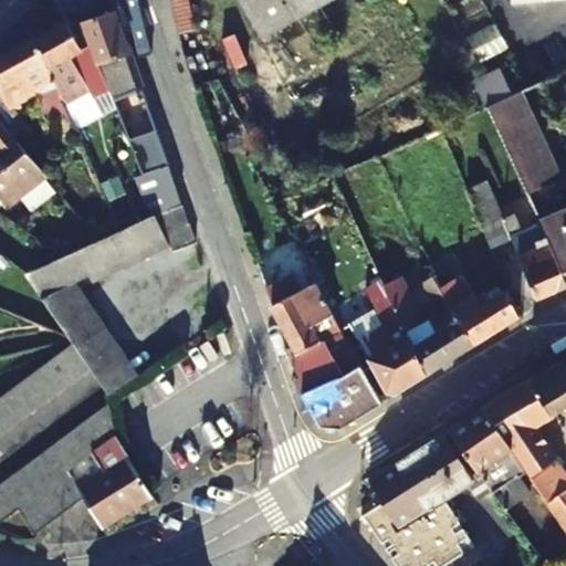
[(242,0),(264,35),(296,16),(287,0),(242,0)]
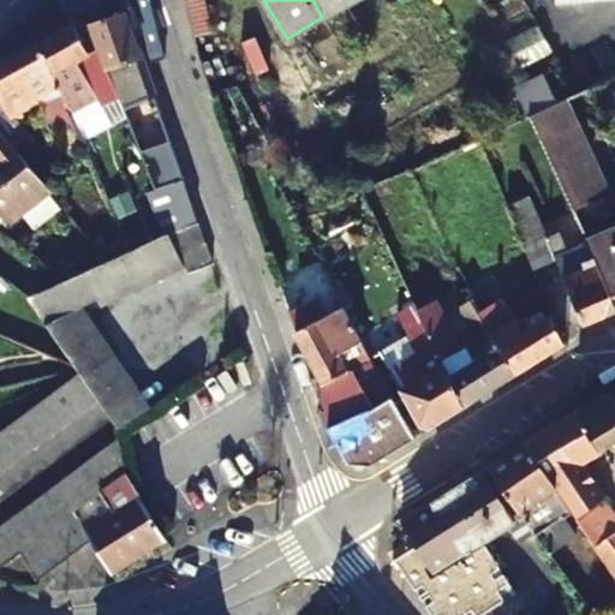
[(312,0),(322,17),(346,5),(353,0),(312,0)]
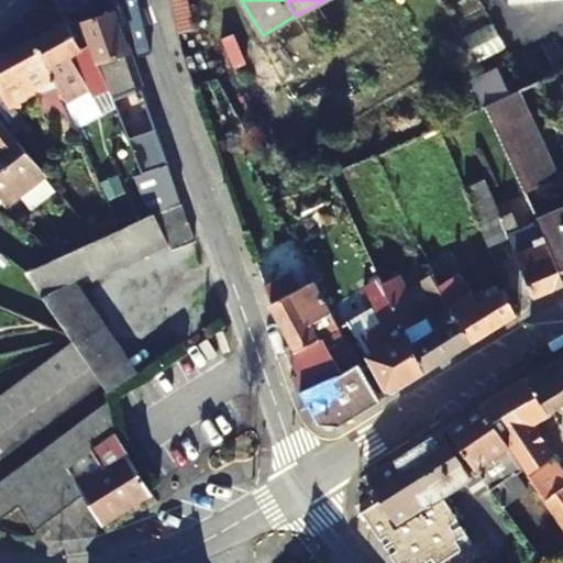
[(311,44),(332,32),(317,4),(295,15),(311,44)]
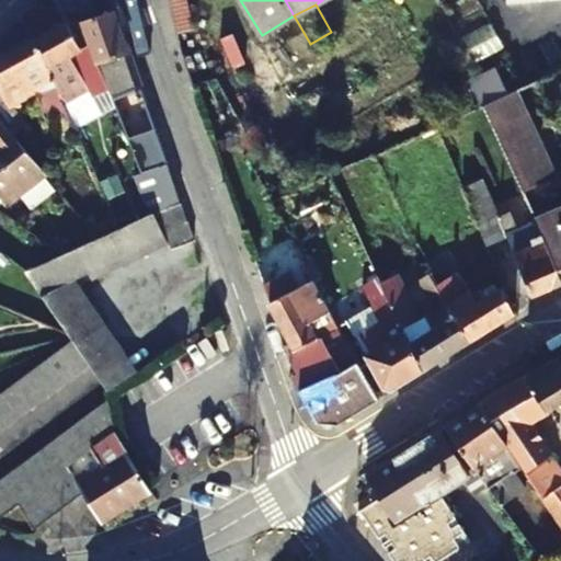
[(119,115),(123,114),(136,150),(159,142),(113,10),(82,22),(105,83),(107,87),(119,115)]
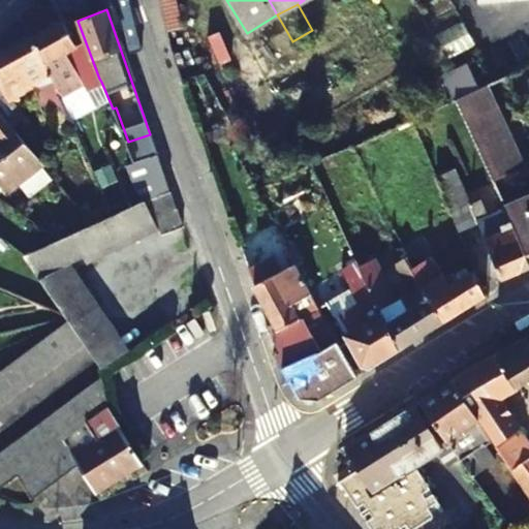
[(101,82),(99,79),(84,44),(66,52),(65,50),(71,47),(58,19),(28,34),(39,56),(56,93),(83,82),(85,89),(101,82)]
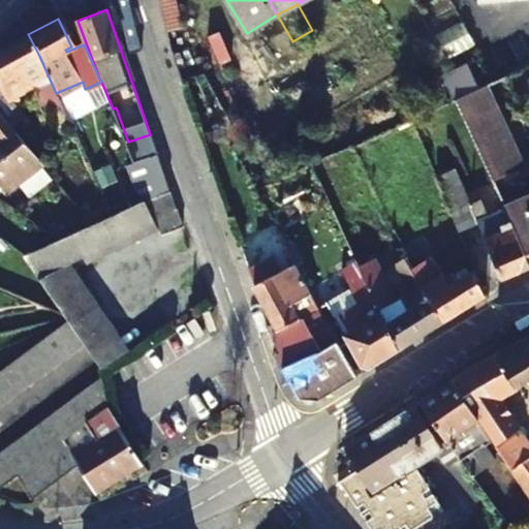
[(28,34),(0,48),(0,74),(23,63),(38,100),(42,98),(48,107),(50,113),(62,106),(56,93),(39,56),(28,34)]
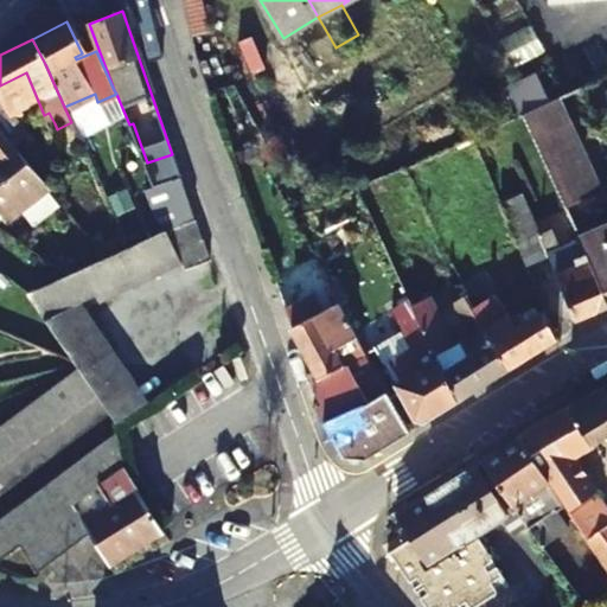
[(521,113),(550,100),(542,81),(512,94),(521,113)]
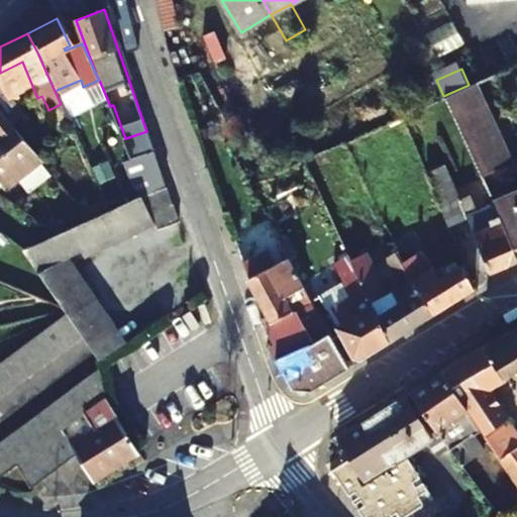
[(0,107),(15,126),(28,115),(27,114),(14,99),(2,83),(0,83),(0,107)]
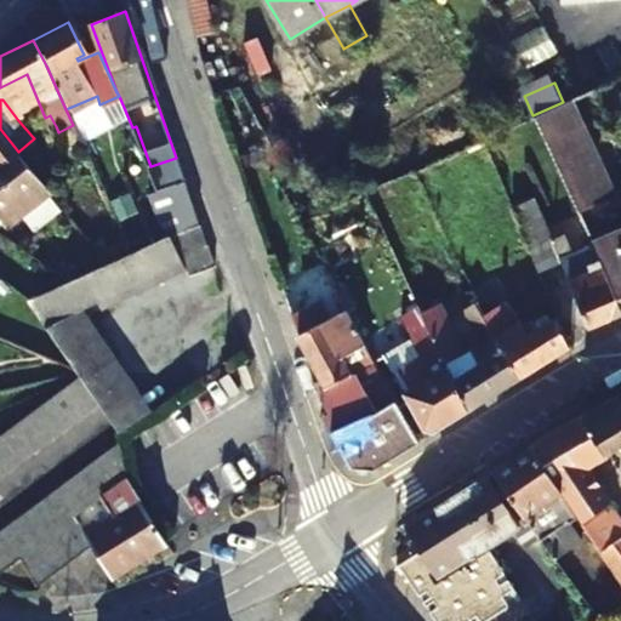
[(533,115),(530,117),(576,210),(610,195),(568,100),(563,102),(533,115)]
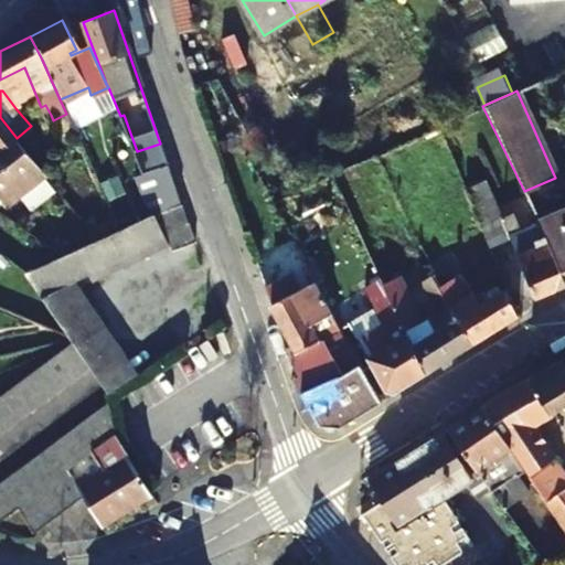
[(0,141),(6,148),(17,138),(0,117),(0,141)]
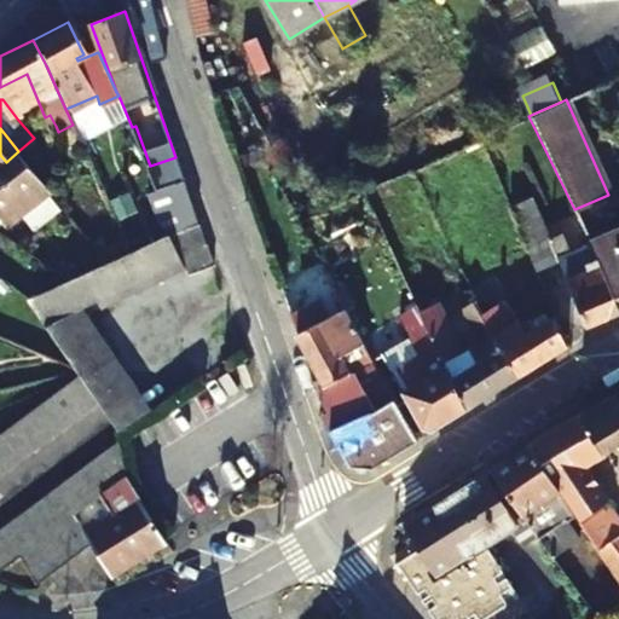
[(18,151),(6,162),(0,166),(0,204),(3,204),(15,220),(22,214),(32,229),(59,208),(50,195),(52,192),(18,151)]
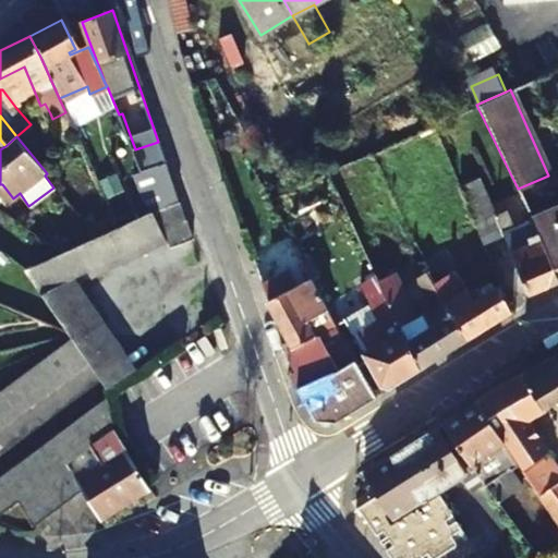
[(165,161),(158,142),(135,149),(133,149),(141,169),(165,161)]
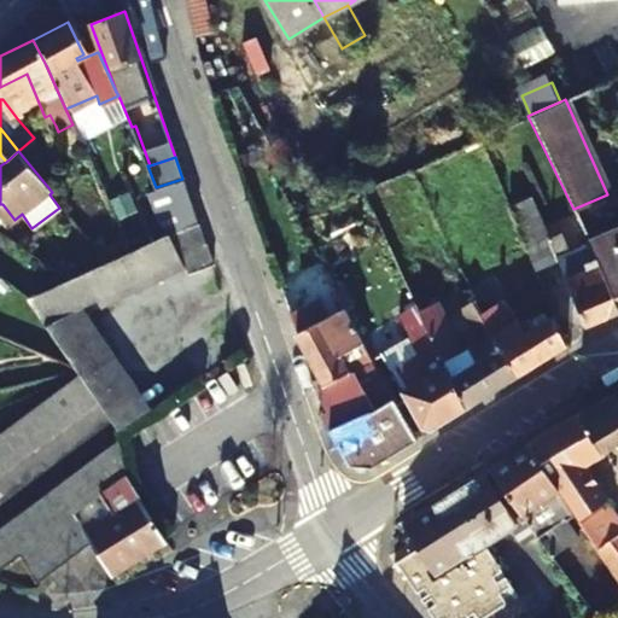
[(156,187),(175,231),(197,221),(182,179),(156,187)]
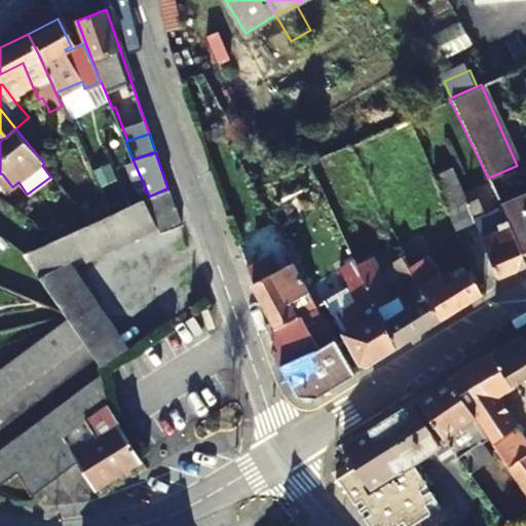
[(146,197),(149,196),(133,159),(122,165),(139,201),(146,197)]
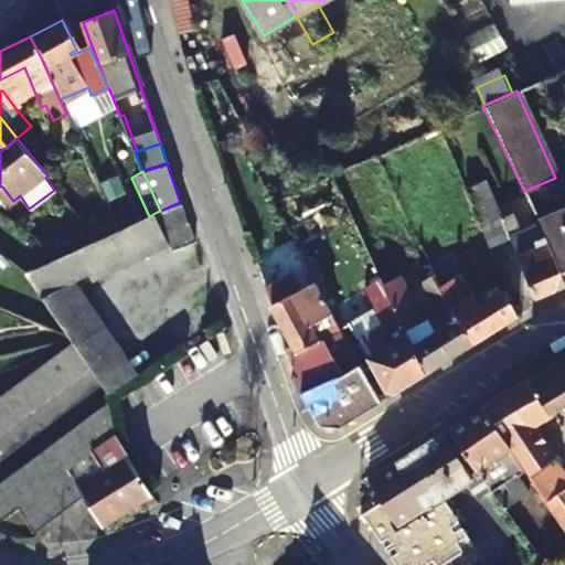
[(187,222),(180,202),(160,211),(157,212),(164,230),(187,222)]
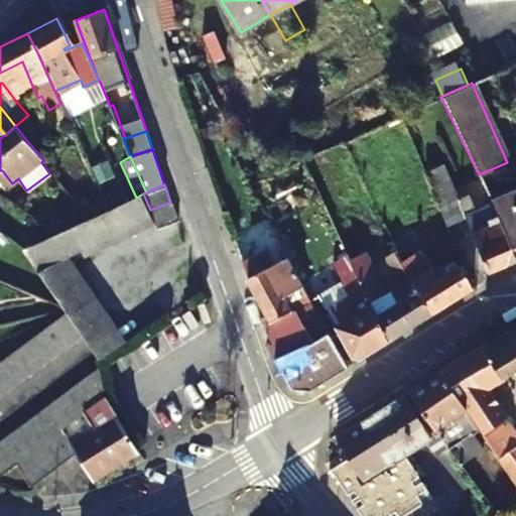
[(436,201),(447,227),(467,220),(488,271),(515,259),(515,255),(497,213),(493,203),(489,196),(484,198),(487,207),(475,212),(469,196),(459,200),(456,192),(437,200),(436,201)]
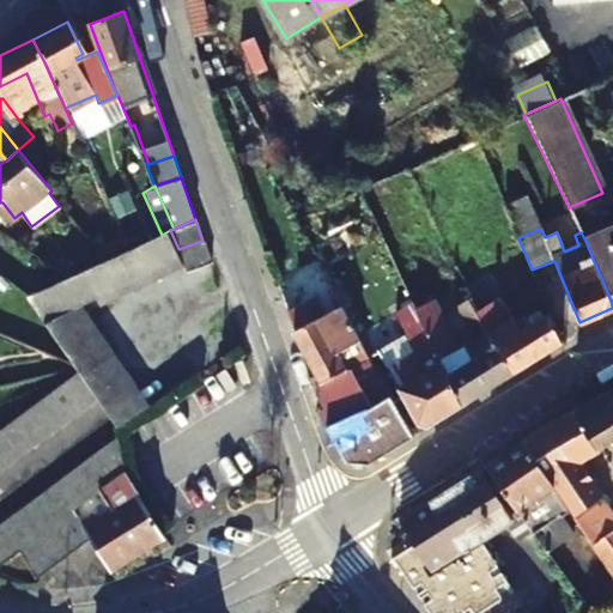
[(612,303),(612,229),(607,231),(612,244),(612,254),(601,260),(598,250),(590,253),(612,303)]
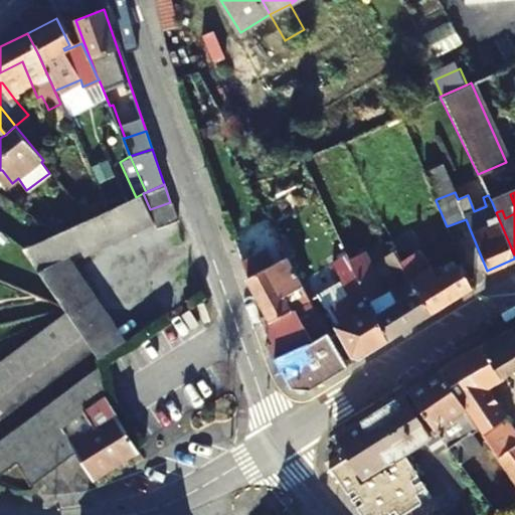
[(81,255),(153,223),(155,229),(177,220),(170,202),(150,209),(143,193),(136,197),(109,209),(90,217),(57,232),(22,248),(64,307),(68,312),(83,333),(100,356),(126,339),(64,254),(77,248),(81,255)]
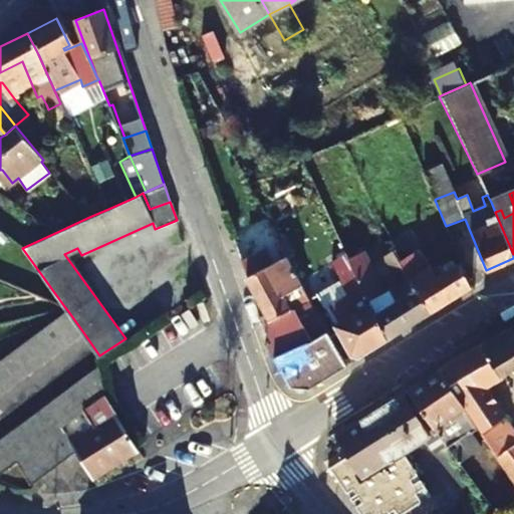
[(513,213),(513,205),(509,194),(491,202),(495,212),(501,210),(504,218),(513,213)]
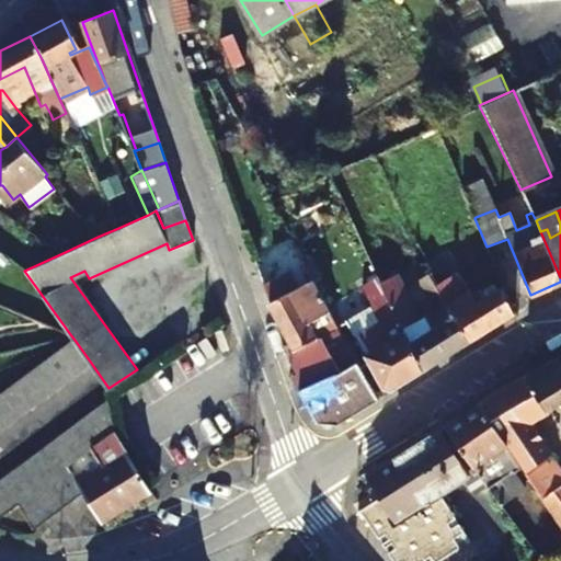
[(270,302),(294,350),(324,333),(333,350),(321,356),(318,350),(299,359),(304,366),(294,371),(289,374),(296,386),(330,371),(332,375),(356,362),(346,345),(346,342),(305,262),(264,282),(264,284),(273,300),(270,302)]
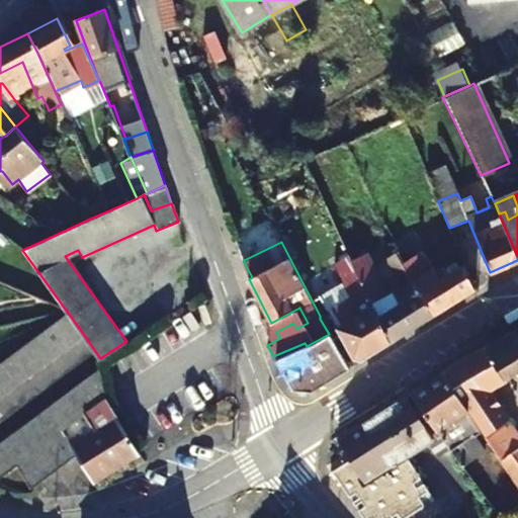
[(475,289),(464,264),(449,272),(438,279),(431,267),(423,272),(409,247),(402,250),(397,253),(432,316),(475,289)]
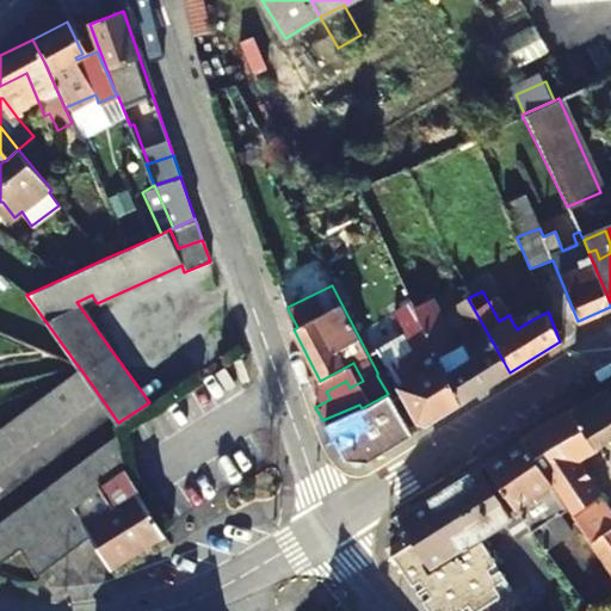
[(510,372),(468,298),(457,304),(474,338),(455,350),(432,301),(415,308),(439,359),(461,405),(510,372)]
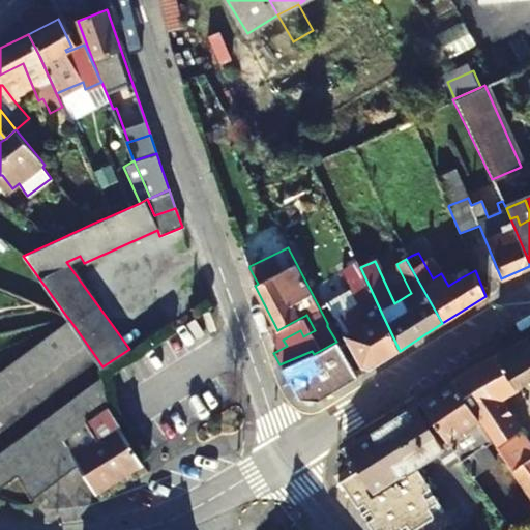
[(441,273),(448,286),(460,278),(453,267),(441,273)]
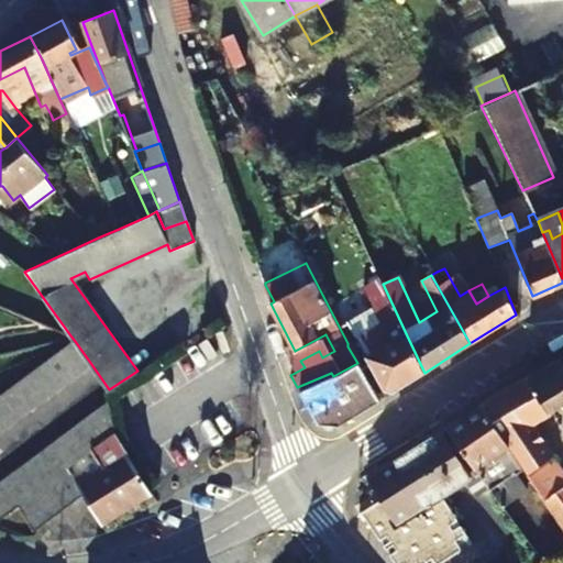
[(424,373),(405,331),(365,355),(384,390),(395,392),(424,373)]
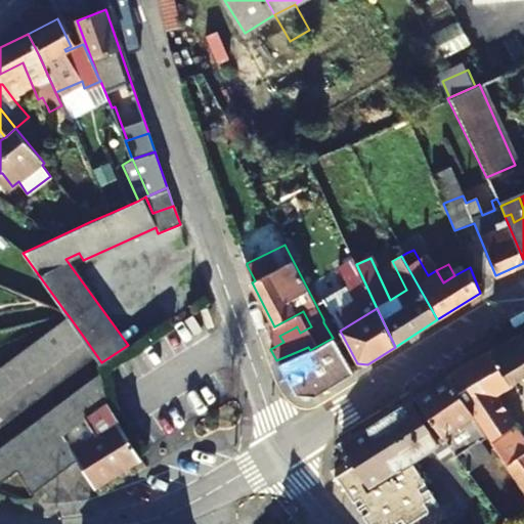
[(0,367),(0,372),(12,392),(85,339),(70,317),(0,367)]
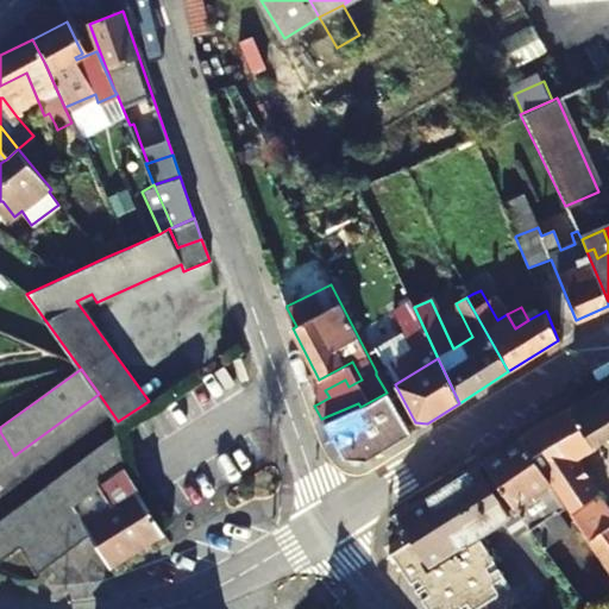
[(592,493),(571,457),(550,421),(519,439),(563,507),(608,579),(608,384),(570,409),(590,445),(608,434),(608,526),(590,496),(592,493)]
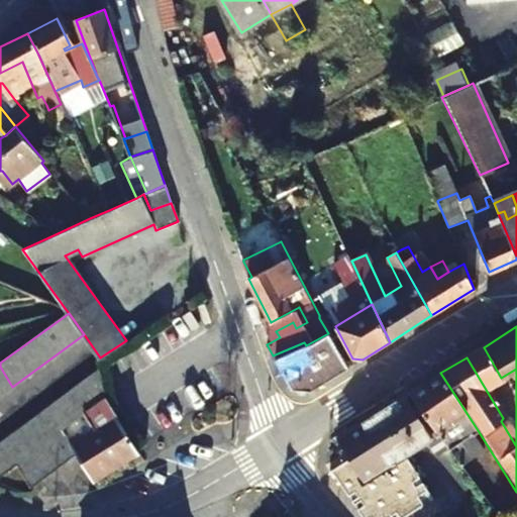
[(347,367),(328,333),(306,345),(304,342),(273,355),(289,385),(308,392),(347,367)]
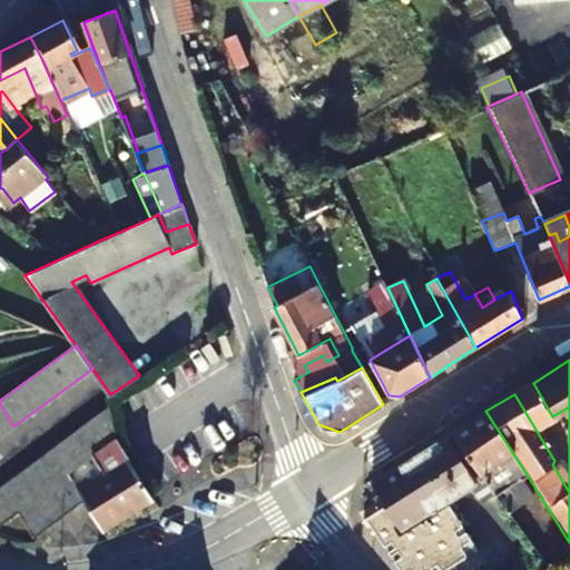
[(533,383),(514,394),(534,428),(552,416),(533,383)]
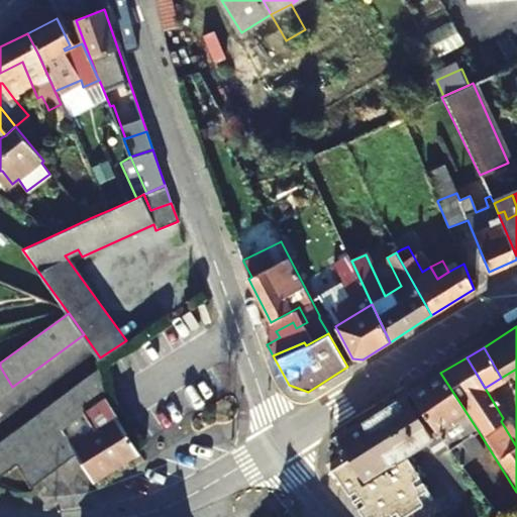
[(0,367),(0,395),(12,387),(0,367)]
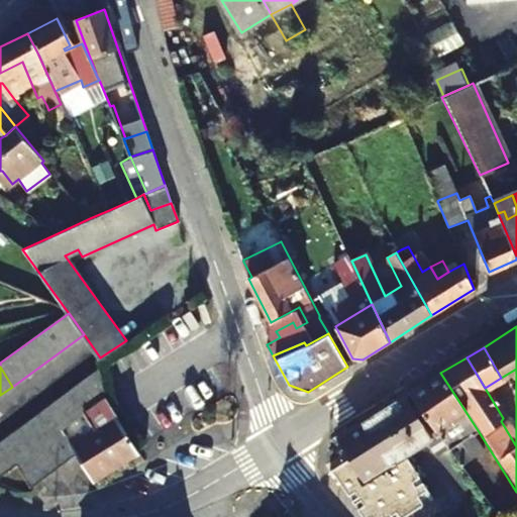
[(77,452),(93,480),(139,452),(104,393),(97,374),(94,369),(30,414),(60,463),(77,452)]
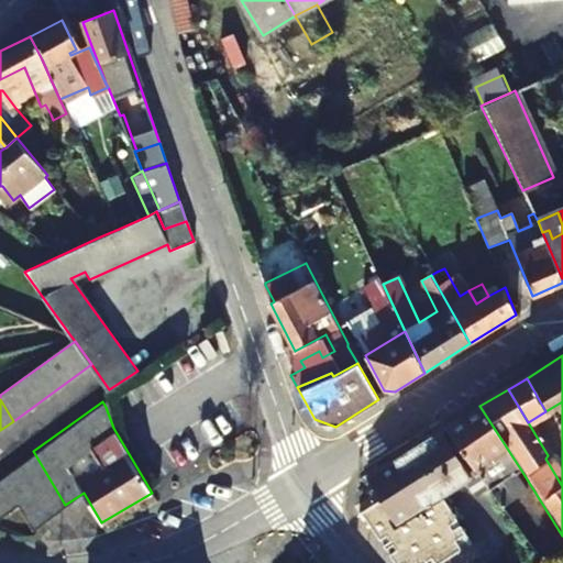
[(444,428),(485,493),(498,509),(520,493),(510,474),(520,468),(479,406),(444,428)]
